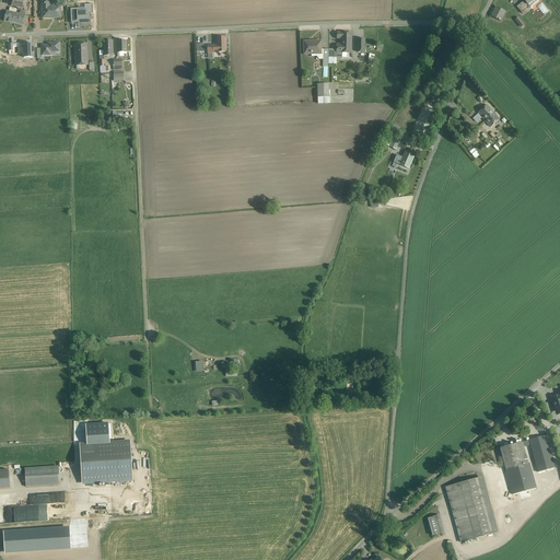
[(48,0),(42,0),(43,19),(60,19),(60,11),(58,11),(58,7),(49,7),(48,0)]
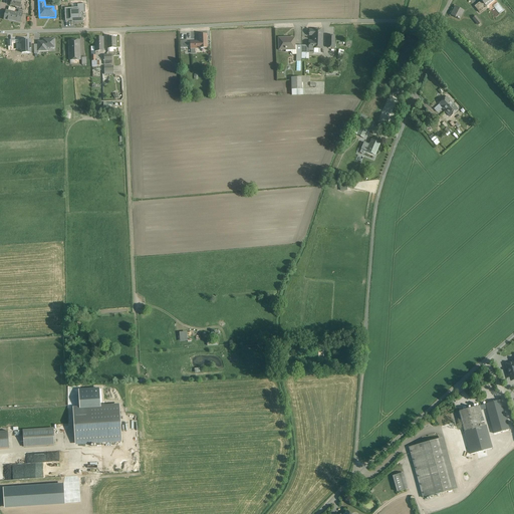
[(481,1),(474,6),(479,13),(487,7),(485,5),(484,5),(481,1)]
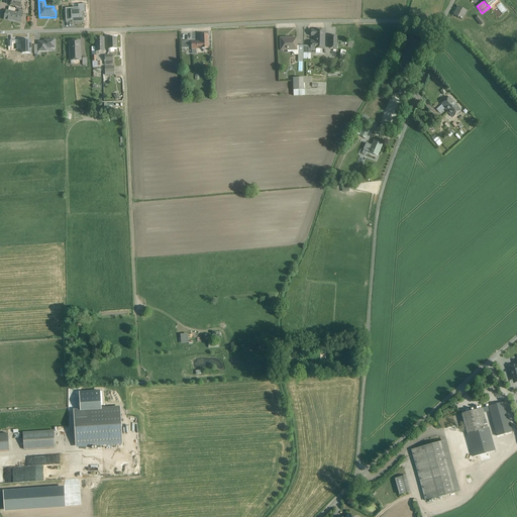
[(502,2),(496,6),(497,8),(494,10),(498,17),(508,11),(502,2)]
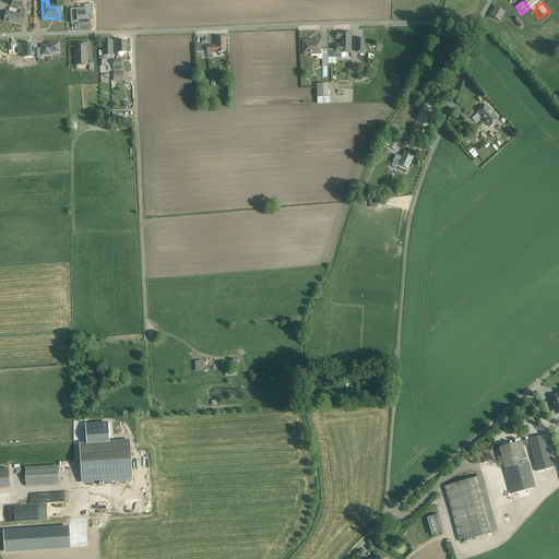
[(84,8),(70,9),(71,23),(79,23),(79,24),(91,24),(90,14),(93,13),(93,4),(84,4),(84,8)]
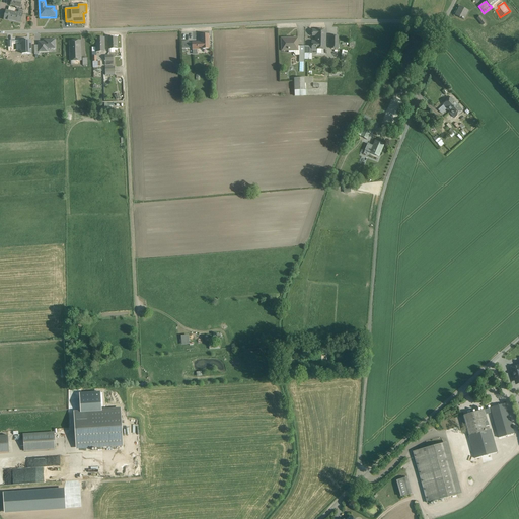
[(468,11),(459,6),(455,15),(464,19),(468,11)]
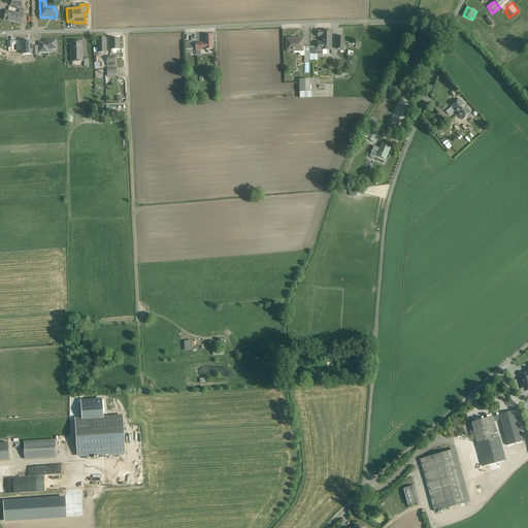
[(14,12),(6,10),(3,21),(12,23),(14,12)]
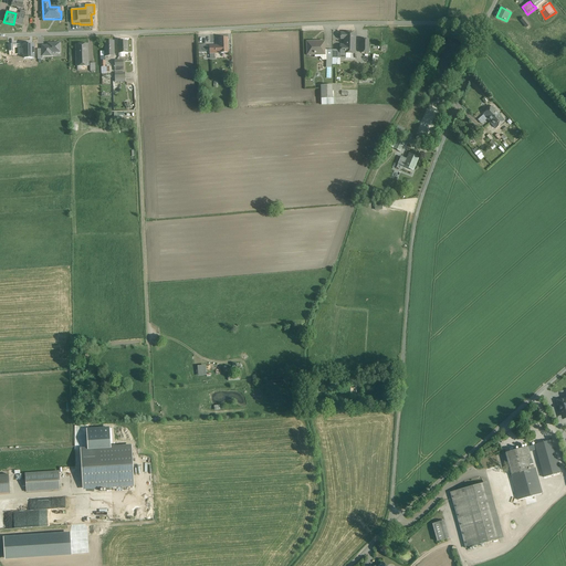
[(25,16),(16,13),(13,24),(22,27),(25,16)]
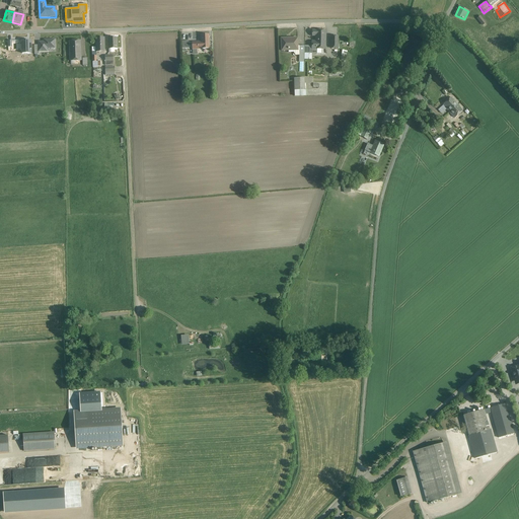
[(325,30),(311,30),(311,35),(315,35),(315,44),(311,45),(311,47),(311,54),(316,54),(315,49),(325,49),(325,30)]
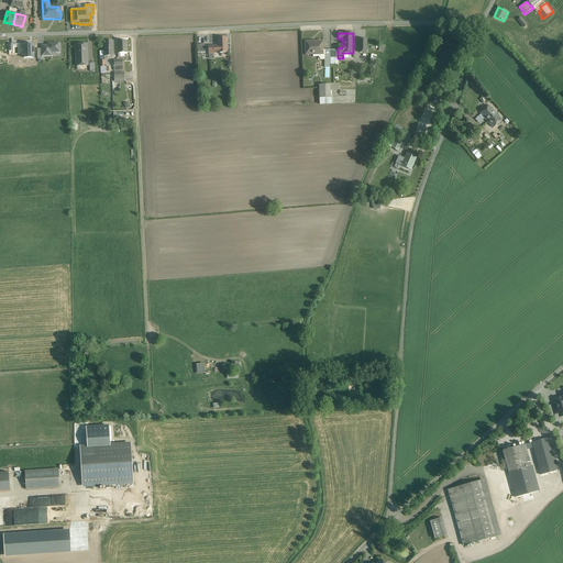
[(227,37),(218,37),(218,45),(212,46),(212,53),(227,53),(227,37)]
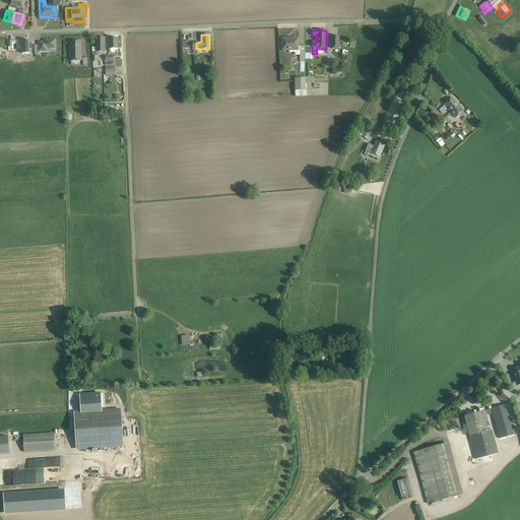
[(117,38),(109,38),(110,49),(109,49),(110,53),(115,52),(115,49),(118,49),(117,38)]
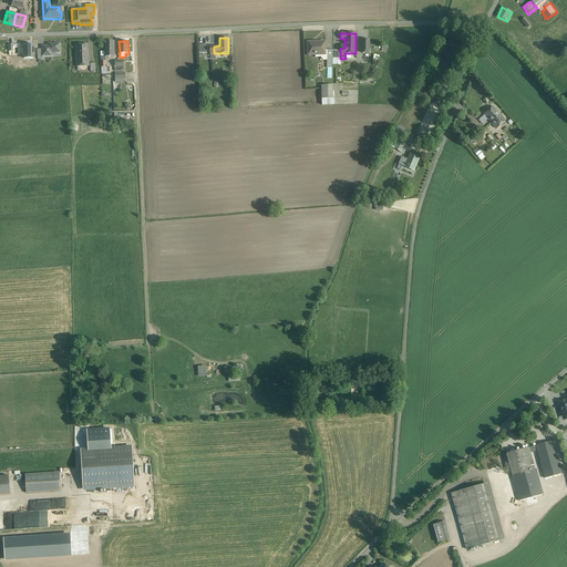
[(114,42),(105,42),(105,51),(101,51),(102,57),(105,57),(114,55),(114,42)]
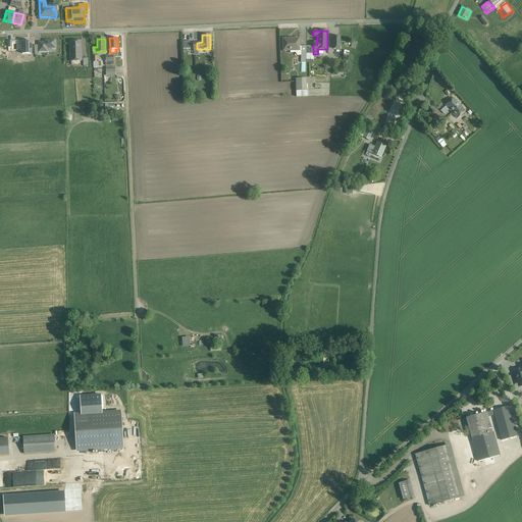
[(295,40),(282,41),(282,52),(290,52),(290,51),(291,51),(291,49),(300,49),(299,39),(294,39),(295,40)]
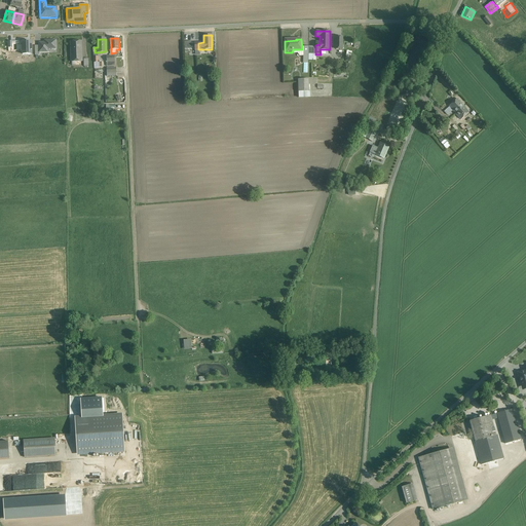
[(55,40),(46,40),(46,42),(39,43),(39,46),(39,52),(47,51),(47,48),(55,48),(55,40)]
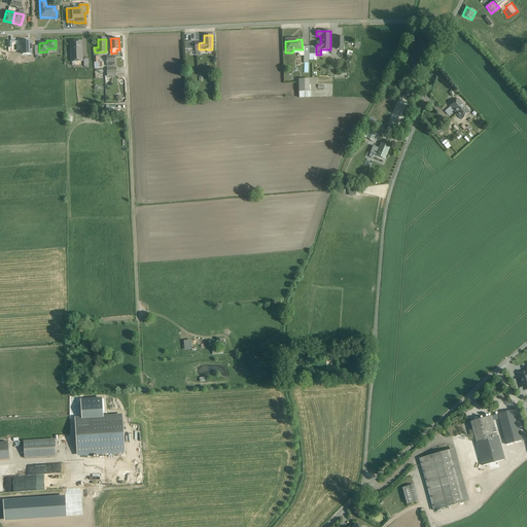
[(23,41),(24,54),(32,54),(32,49),(31,49),(31,46),(30,46),(30,44),(28,44),(28,43),(31,43),(31,41),(23,41)]
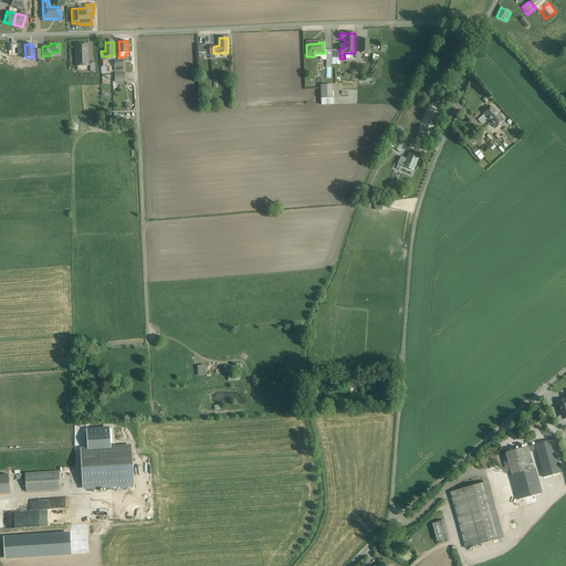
[(87,44),(76,44),(76,66),(88,66),(87,44)]
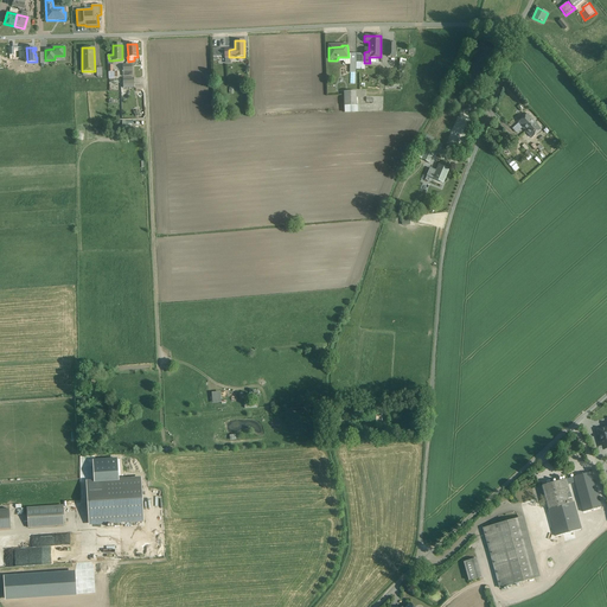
[(132,65),(122,65),(123,76),(132,76),(132,65)]
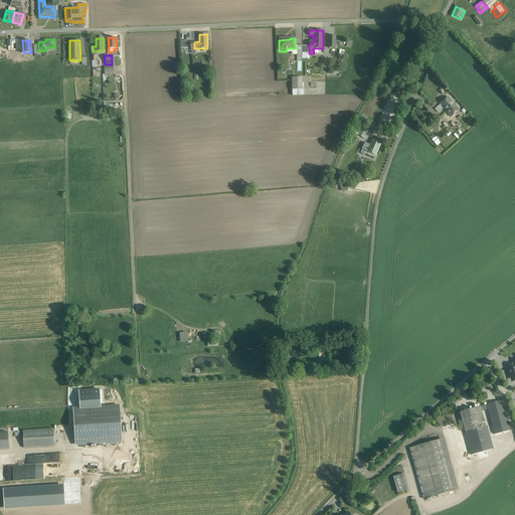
[(292,77),(293,95),(303,94),(302,77),(292,77)]
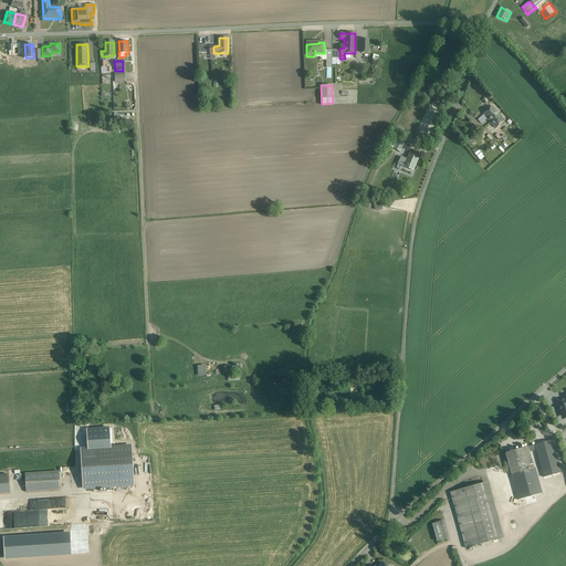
[(500,115),(492,106),(483,115),(491,123),(500,115)]
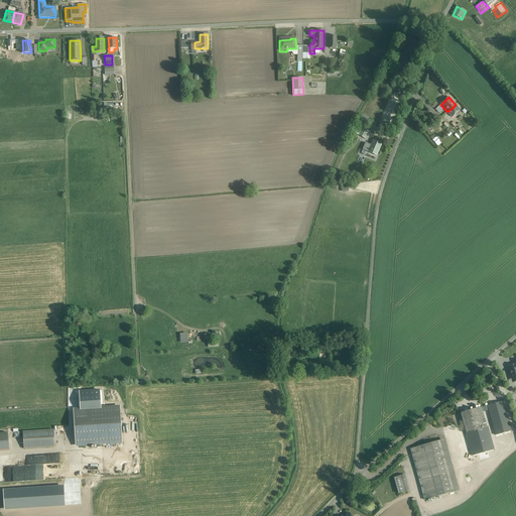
[(456,105),(447,112),(452,118),(461,110),(456,105)]
